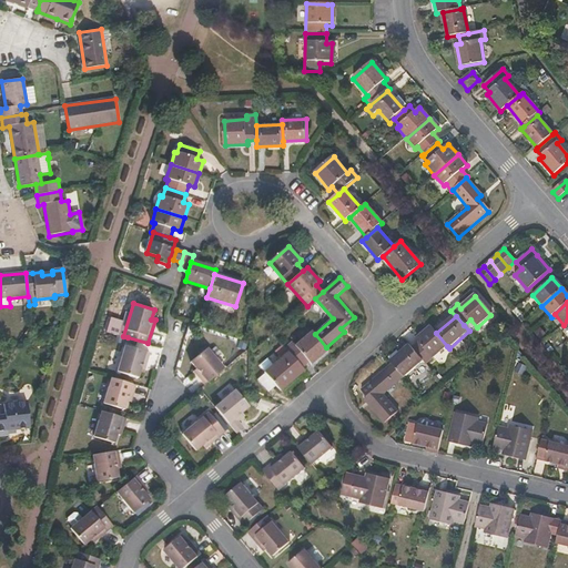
[(426,365),(447,346),(436,333),(432,327),(417,341),(419,344),(413,350),(423,362),(426,365)]
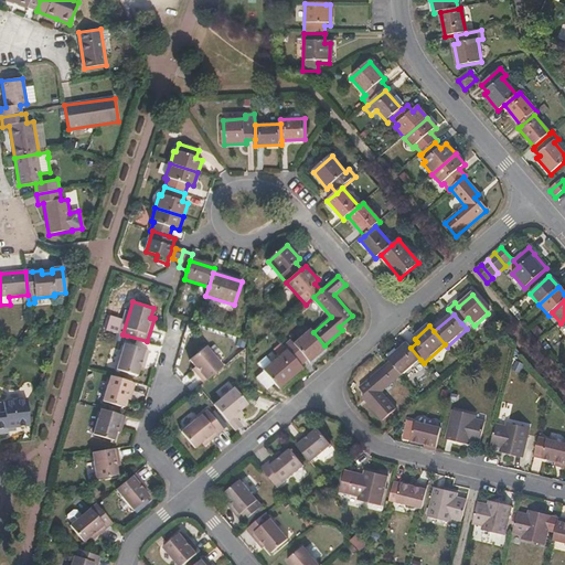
[(310,362),(327,348),(324,345),(313,332),(311,330),(295,344),(291,341),(285,347),(288,351),(300,365),(308,359),(310,362)]
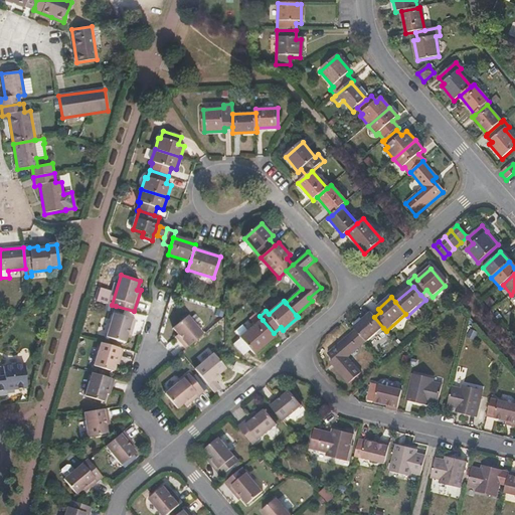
[(131,334),(136,320),(114,313),(107,336),(125,341),(128,333),(131,334)]
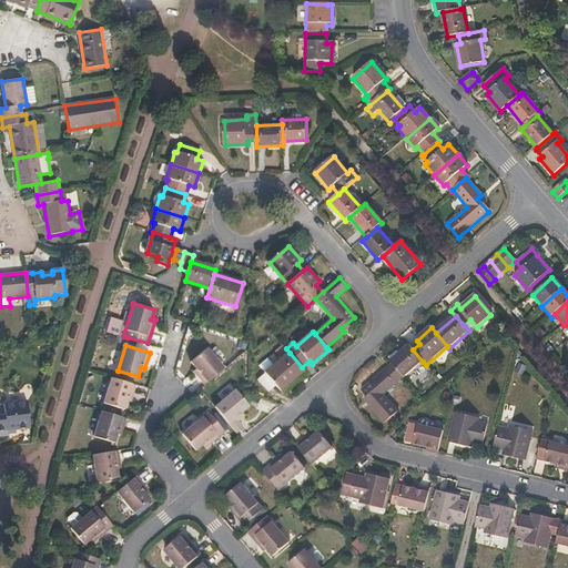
[(404,377),(423,362),(413,350),(409,346),(391,362),(393,365),(404,377)]
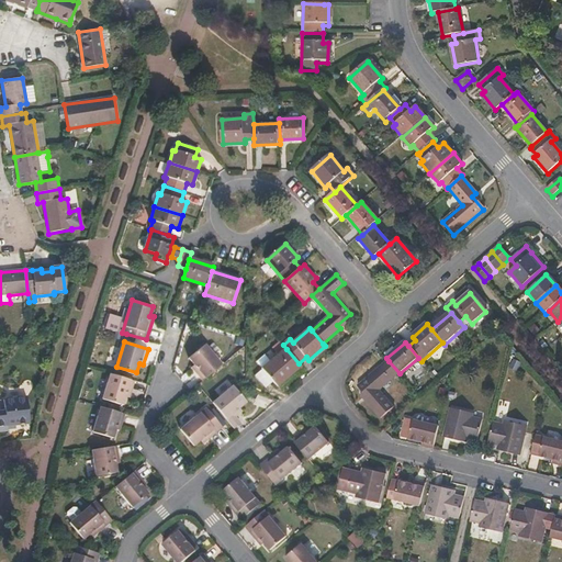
[(223,364),(205,344),(189,358),(195,366),(193,368),(203,380),(223,364)]
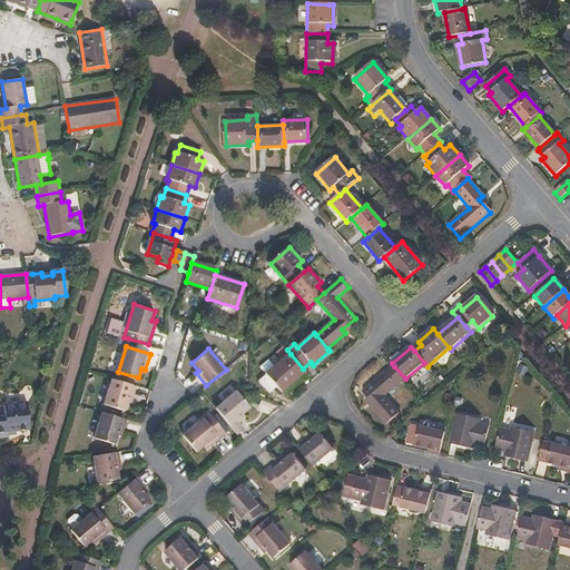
[(266,374),(267,375),(259,381),(271,393),(277,387),(283,392),(306,372),(303,369),(291,354),(287,350),(286,349),(278,355),(283,361),(266,374)]
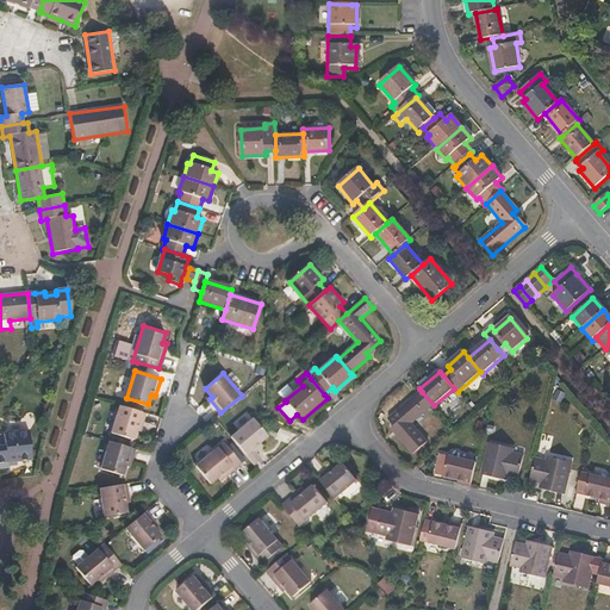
[(411,425),(434,405),(422,392),(388,419),(400,434),(397,437),(412,455),(425,443),(411,425)]
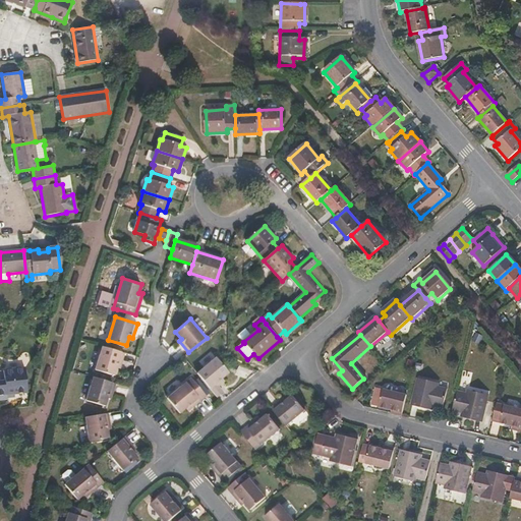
[(120,367),(124,353),(102,347),(96,369),(115,374),(117,366),(120,367)]
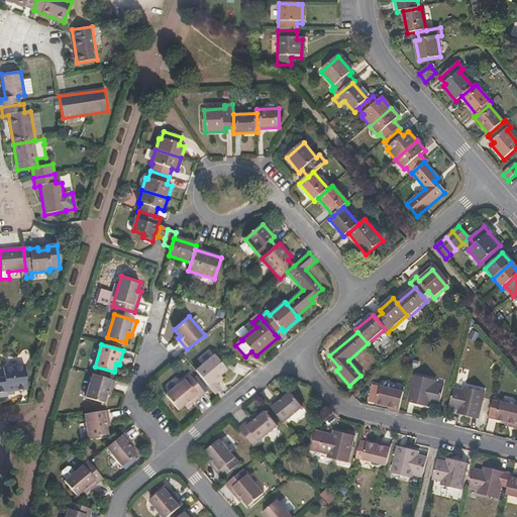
[(222,389),(217,383),(222,379),(220,376),(227,370),(214,354),(196,371),(215,394),(222,389)]
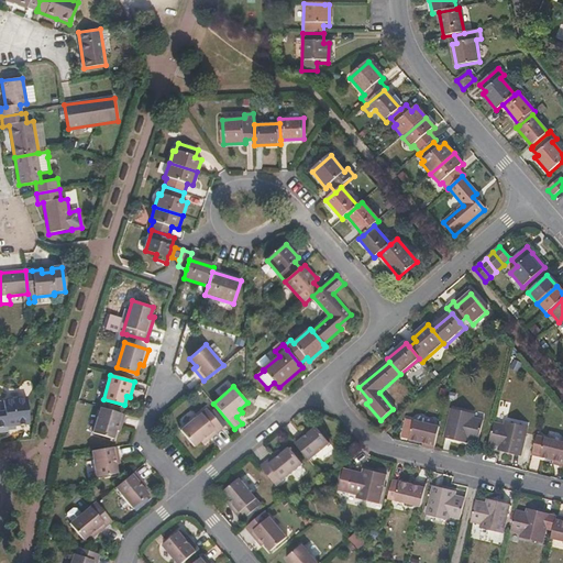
[(31,422),(28,396),(3,399),(6,410),(0,411),(0,431),(8,431),(7,429),(17,428),(17,424),(31,422)]
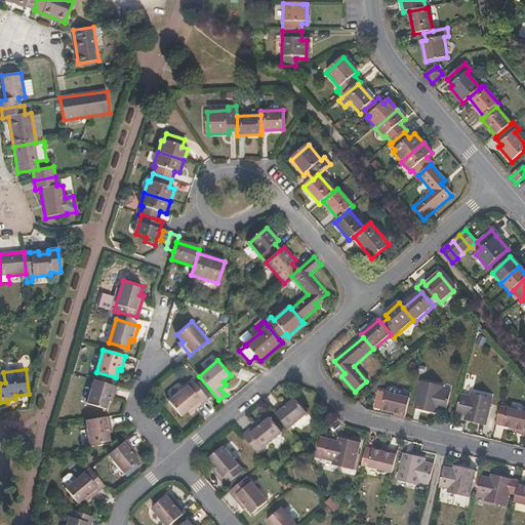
[(112,401),(116,387),(94,380),(87,403),(107,408),(109,400),(112,401)]
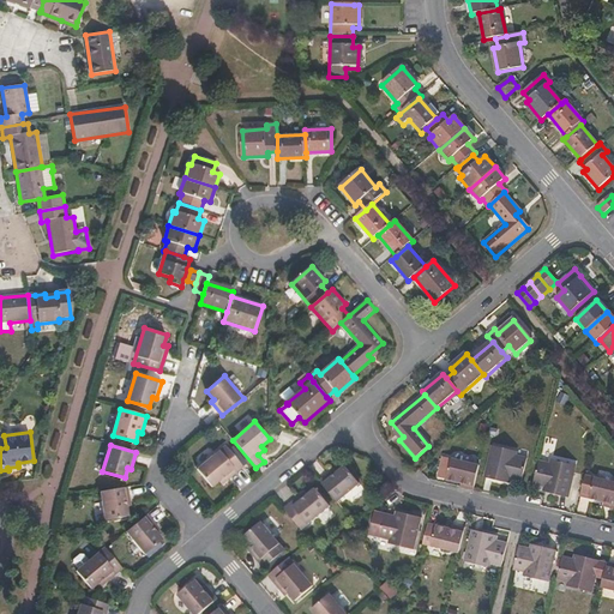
[(223,483),(244,467),(226,445),(198,469),(212,487),(221,480),(223,483)]
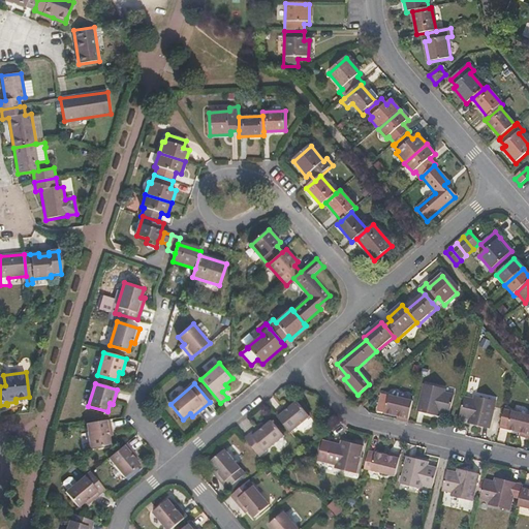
[(448,415),(454,395),(444,393),(445,390),(424,384),(416,411),(438,417),(439,413),(448,415)]
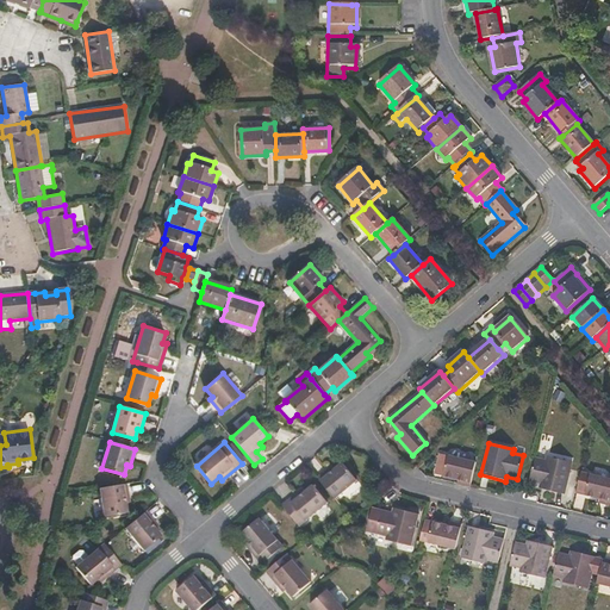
[(471,487),(477,464),(448,456),(440,455),(437,467),(444,470),(443,477),(458,480),(456,485),(471,487)]
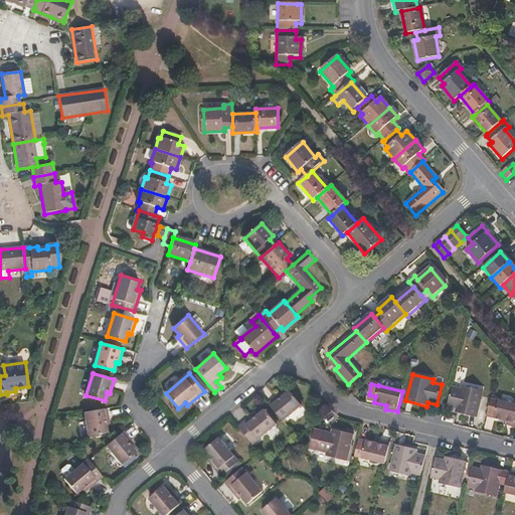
[(477,418),(483,391),(462,386),(461,389),(453,387),(448,406),(456,408),(456,412),(477,418)]
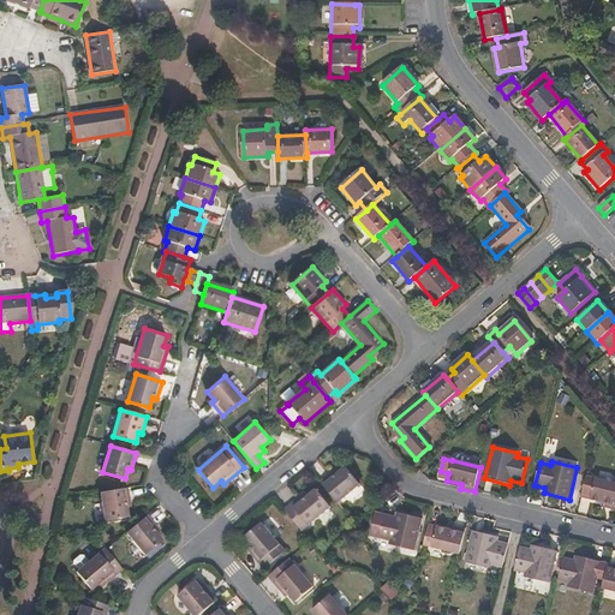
[(339,503),(362,485),(356,477),(358,475),(350,464),(339,473),(336,471),(322,482),(339,503)]
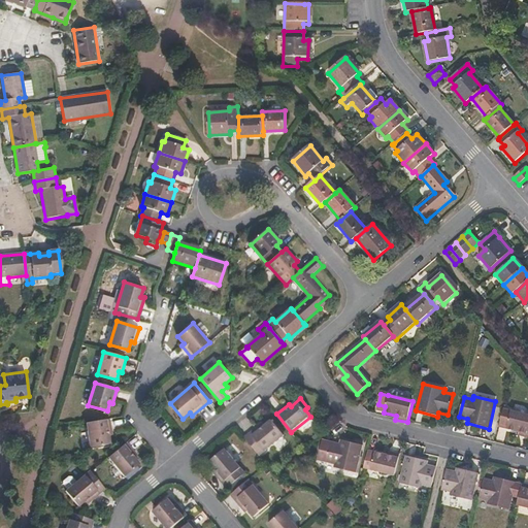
[(527,416),(504,410),(500,428),(521,433),(520,436),(527,438),(527,416)]
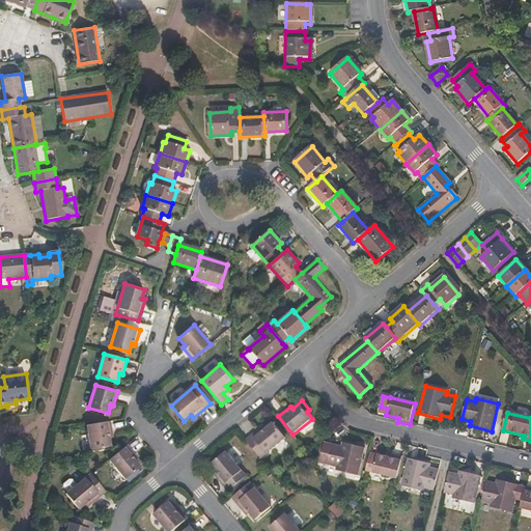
[(113,437),(111,421),(86,425),(90,449),(111,446),(110,438),(113,437)]
